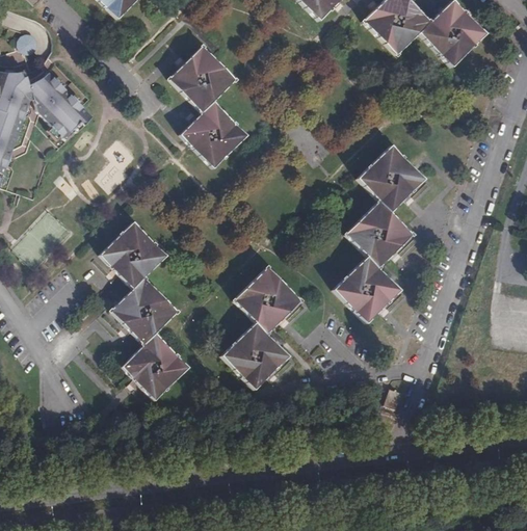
[(143,0),(101,0),(122,22),(143,0)]
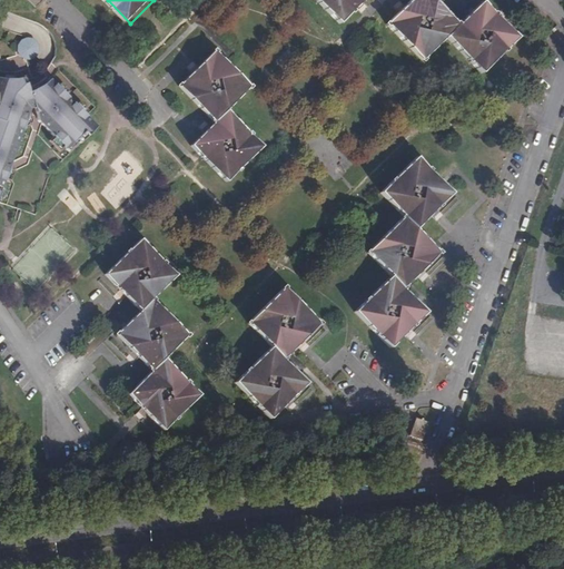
[(322,0),(343,22),(366,0),(322,0)]
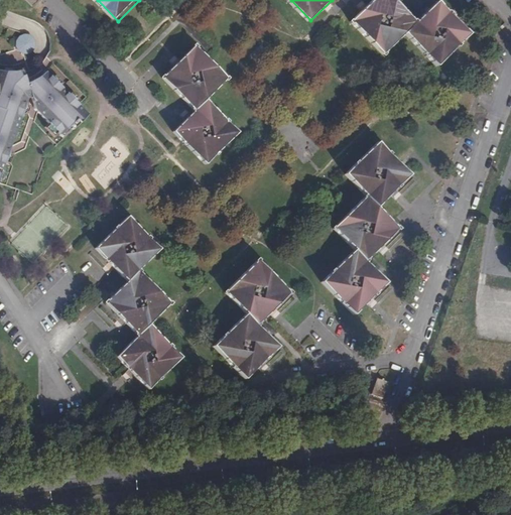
[(408,33),(420,22),(398,0),(377,0),(377,1),(383,8),(373,17),(366,11),(356,21),(388,53),(408,33)]
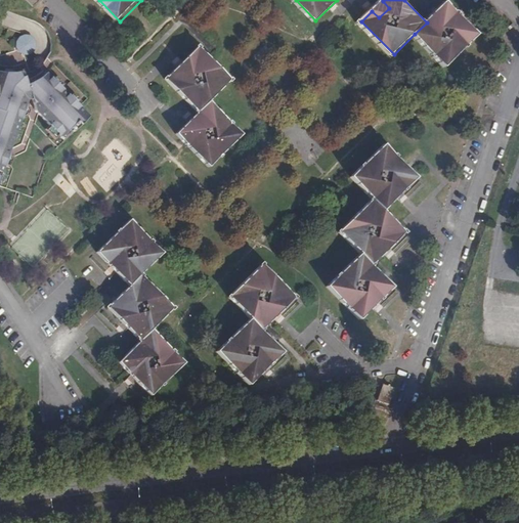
[(389,8),(383,1),(372,11),(379,17),(389,8)]
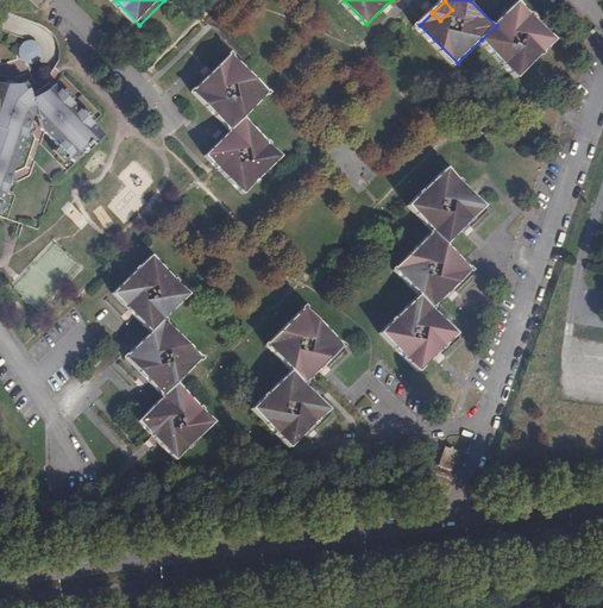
[(521,2),(496,26),(482,39),(521,77),(558,41),(546,27),(535,35),(525,24),(533,16),(521,2)]
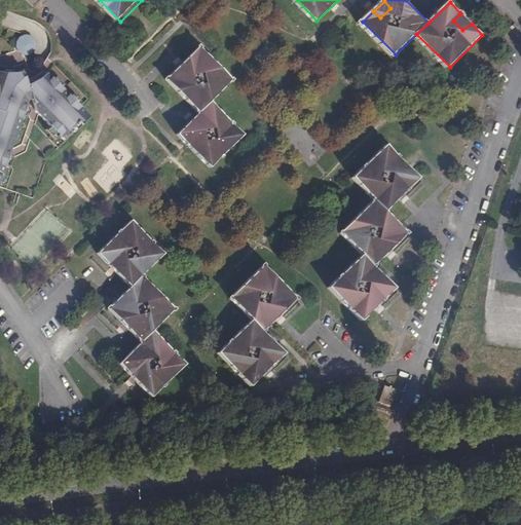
[(472,24),(460,13),(453,21),(462,30),(472,24)]
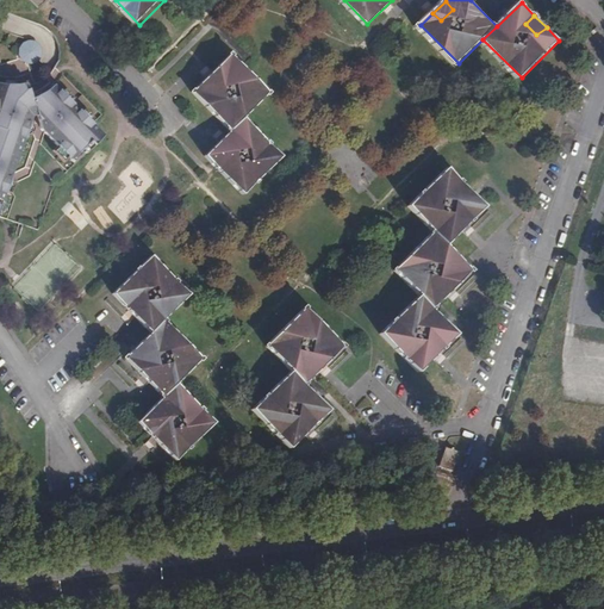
[(38,53),(38,50),(38,49),(37,47),(36,45),(33,44),(31,45),(29,45),(27,48),(27,49),(27,51),(27,54),(29,55),(31,56),(33,56),(36,56),(37,55),(38,53)]
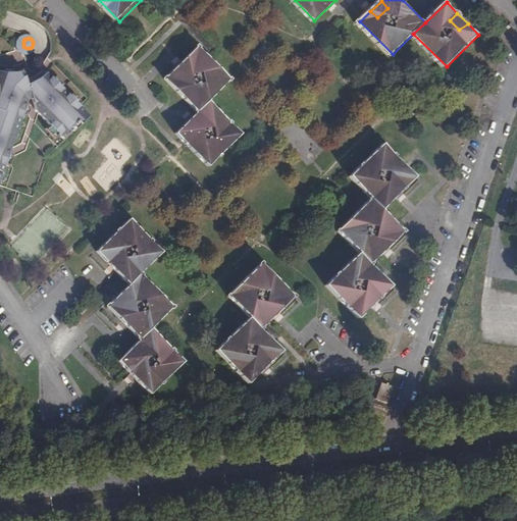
[(201,112),(213,100),(233,80),(201,46),(190,56),(196,63),(185,73),(178,66),(167,76),(201,112)]
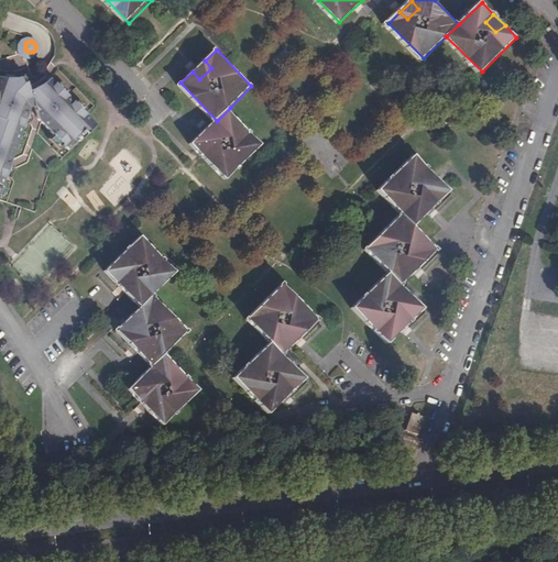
[(211,68),(205,61),(193,72),(199,79),(211,68)]
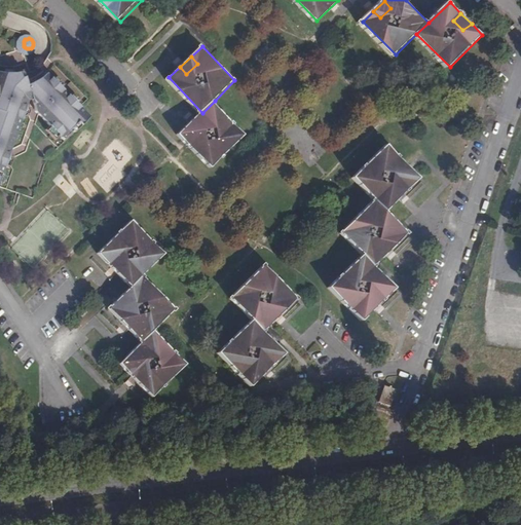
[(66,85),(56,75),(52,72),(41,77),(32,79),(33,84),(30,84),(24,70),(12,73),(1,71),(0,73),(0,175),(2,171),(6,157),(20,123),(24,110),(27,103),(32,102),(36,105),(51,120),(63,132),(67,137),(75,127),(78,130),(95,114),(83,103),(74,94),(66,85)]
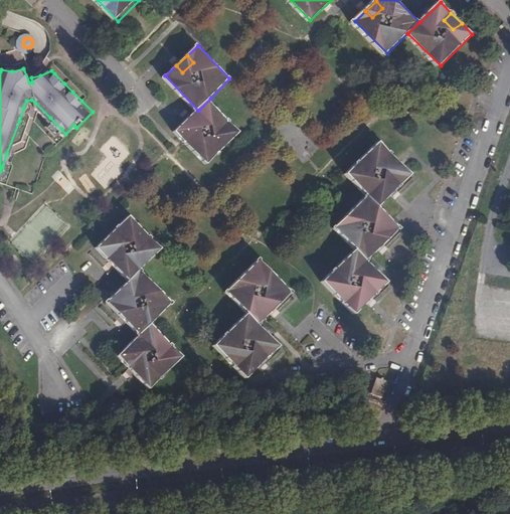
[(59,70),(54,73),(64,83),(67,80),(59,70)]
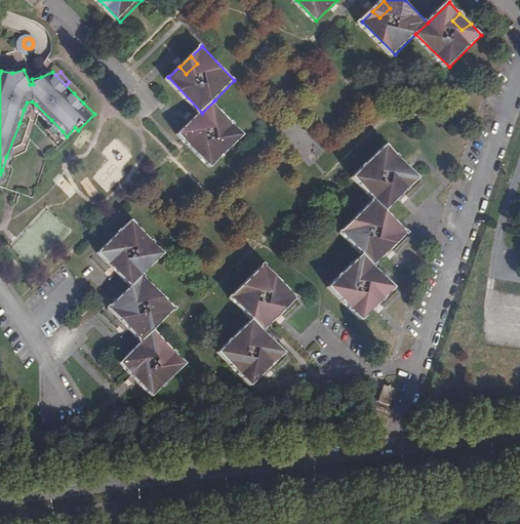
[(77,91),(74,93),(83,103),(86,99),(77,91)]
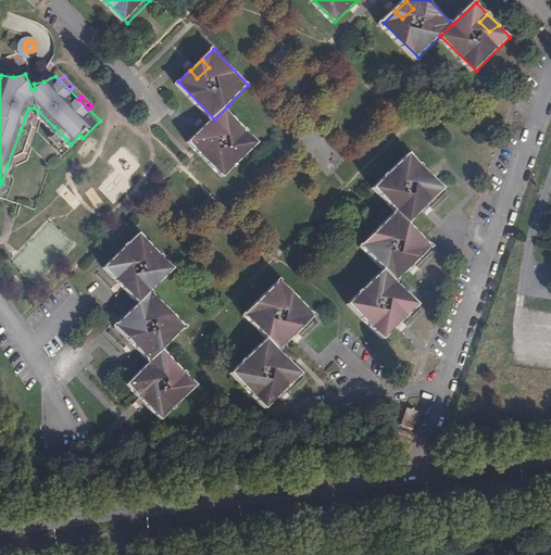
[(260,142),(227,106),(214,120),(221,127),(209,138),(202,130),(191,140),(225,176),(260,142)]
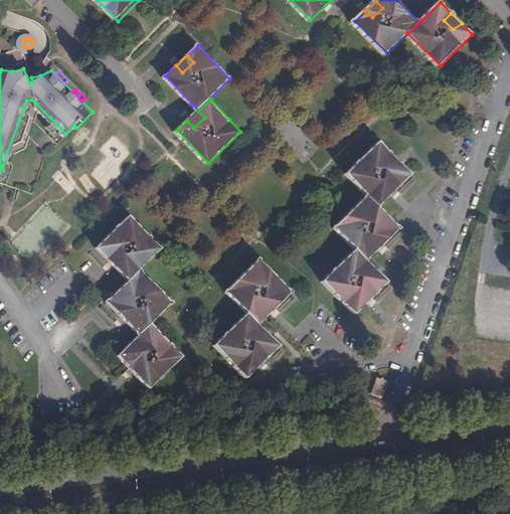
[(28,110),(23,108),(19,121),(23,123),(28,110)]
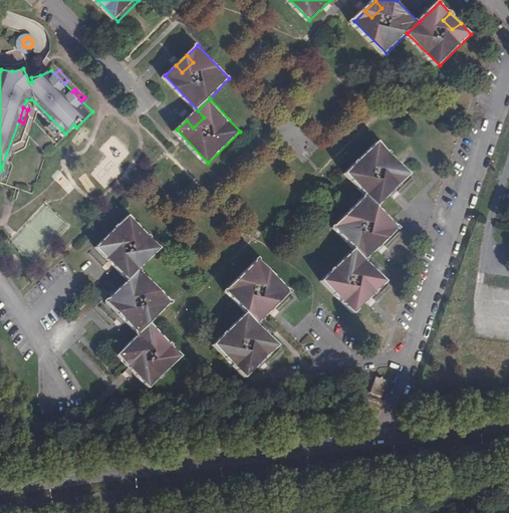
[(204,117),(198,110),(187,120),(193,127),(204,117)]
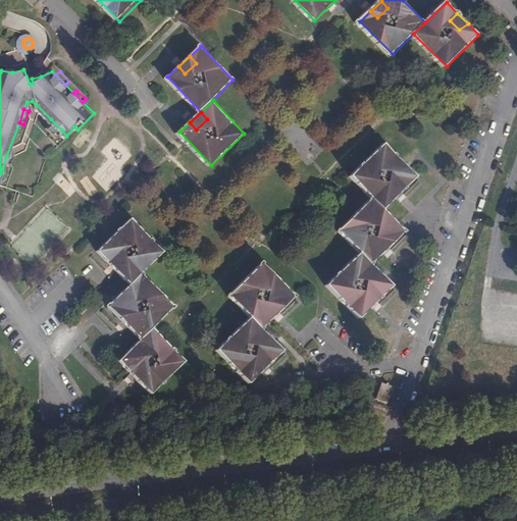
[(57,135),(62,131),(51,119),(47,124),(57,135)]
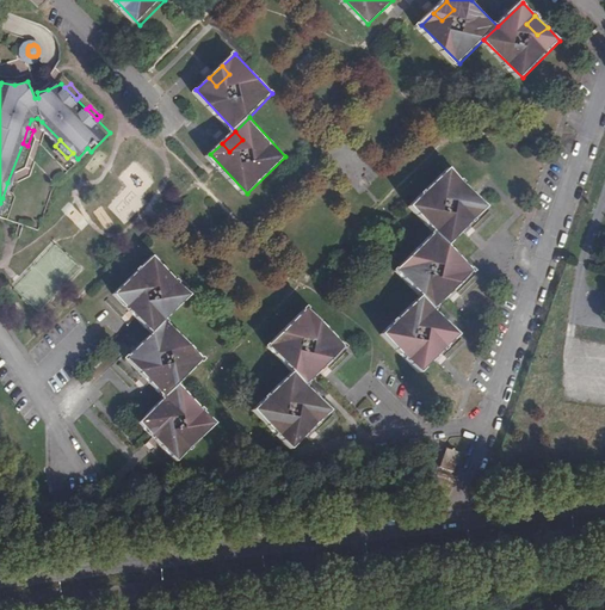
[(413,204),(437,229),(450,245),(465,230),(457,221),(468,210),(477,219),(489,208),(451,167),(413,204)]
